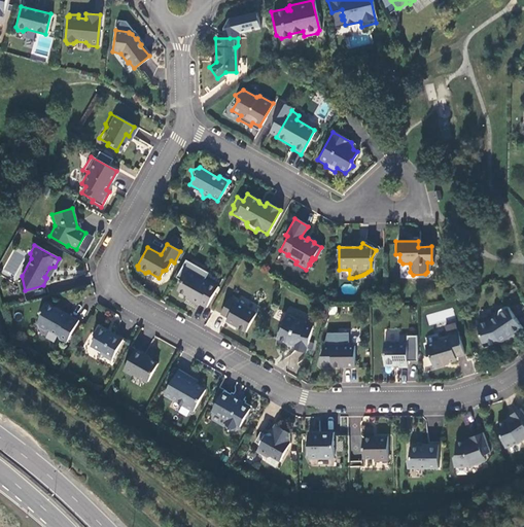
[(200,279),(186,272),(176,290),(185,295),(183,297),(197,305),(198,304),(204,308),(216,286),(203,279),(200,279)]
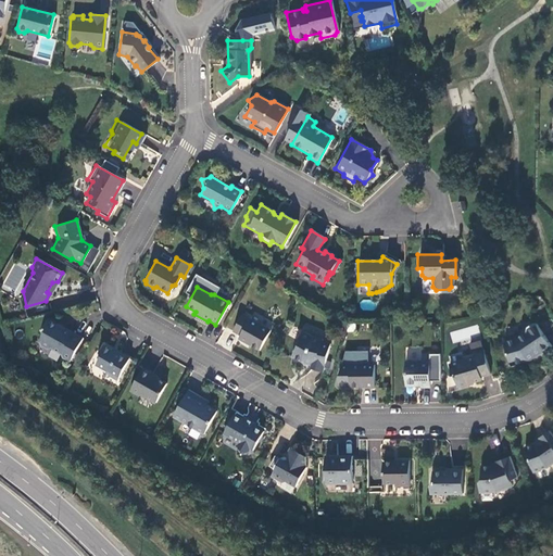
[(4,303),(10,323),(24,319),(19,299),(4,303)]
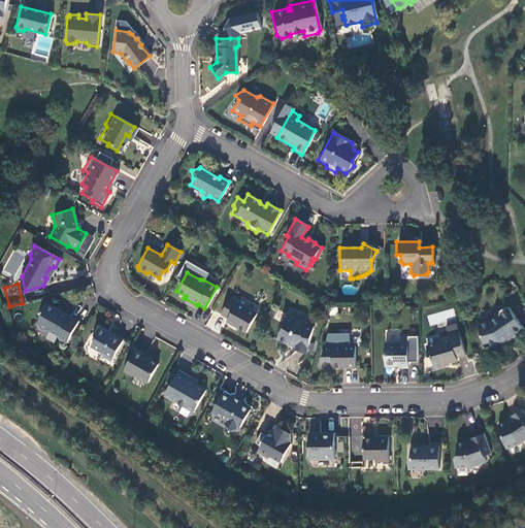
[(255,314),(228,298),(219,315),(226,319),(225,321),(244,332),(255,314)]
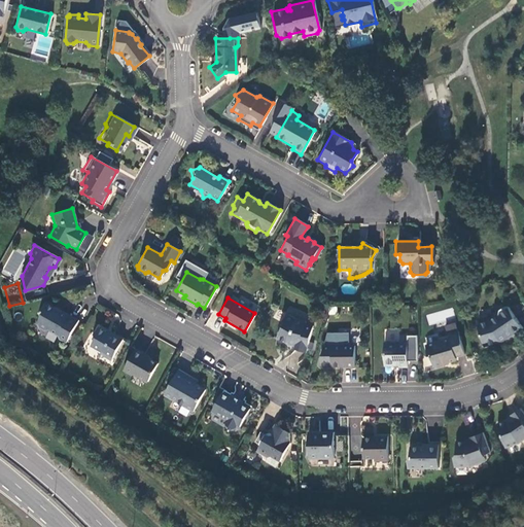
[(45,305),(42,305),(38,313),(39,316),(35,323),(36,327),(43,331),(46,330),(56,336),(57,339),(64,343),(76,320),(60,311),(58,311),(45,305)]
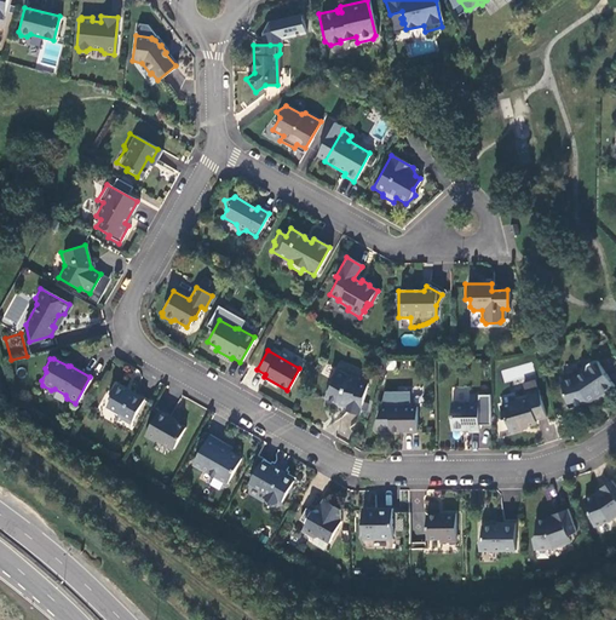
[(574,378),(559,382),(566,408),(585,402),(593,396),(594,399),(611,386),(594,361),(591,361),(585,365),(583,371),(574,378)]
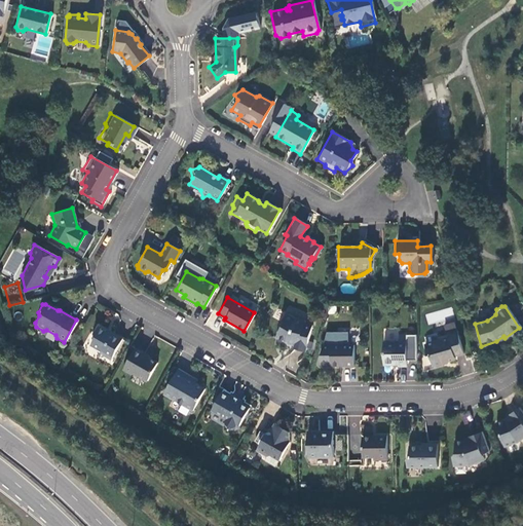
[(293,318),(285,313),(279,323),(281,326),(274,337),(286,343),(286,342),(293,343),(292,347),(293,348),(303,352),(310,328),(302,326),(303,321),(293,318)]
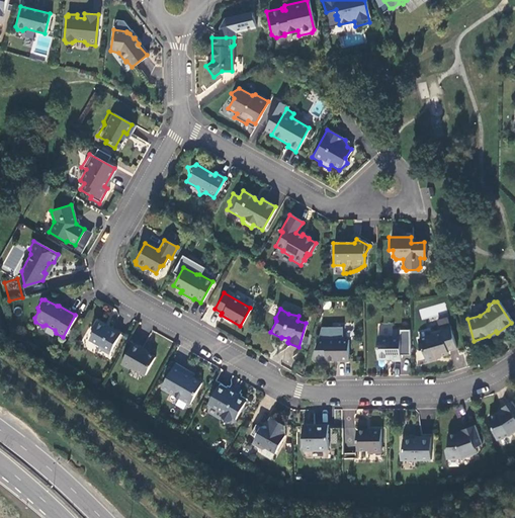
[(107,354),(119,334),(107,327),(107,329),(94,322),(91,328),(92,332),(87,340),(97,345),(98,349),(107,354)]
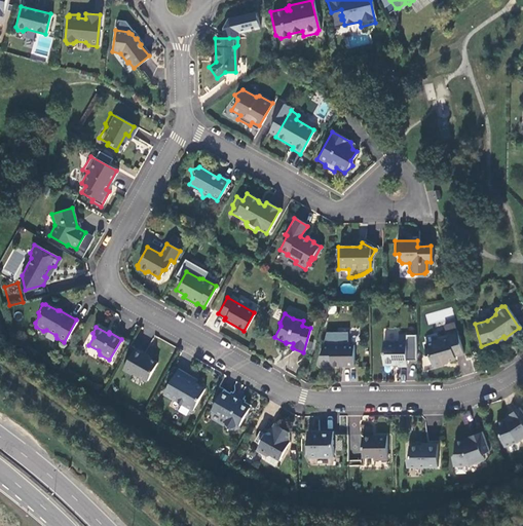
[(455,331),(445,334),(446,337),(436,340),(422,345),(425,355),(427,354),(432,368),(442,366),(441,363),(453,360),(452,357),(461,353),(455,331)]
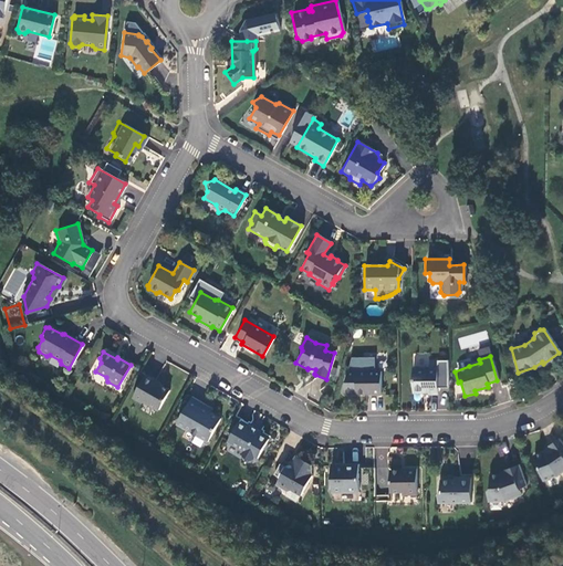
[(435,368),(410,368),(410,392),(426,392),(426,395),(436,395),(435,368)]
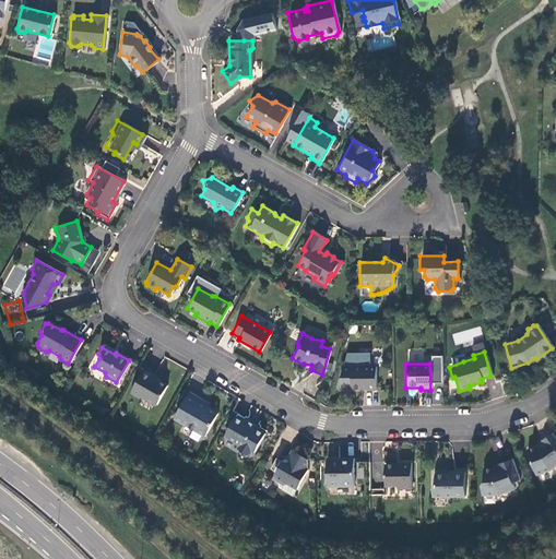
[(374,367),(341,368),(336,389),(350,388),(350,390),(365,389),(365,390),(375,390),(374,367)]
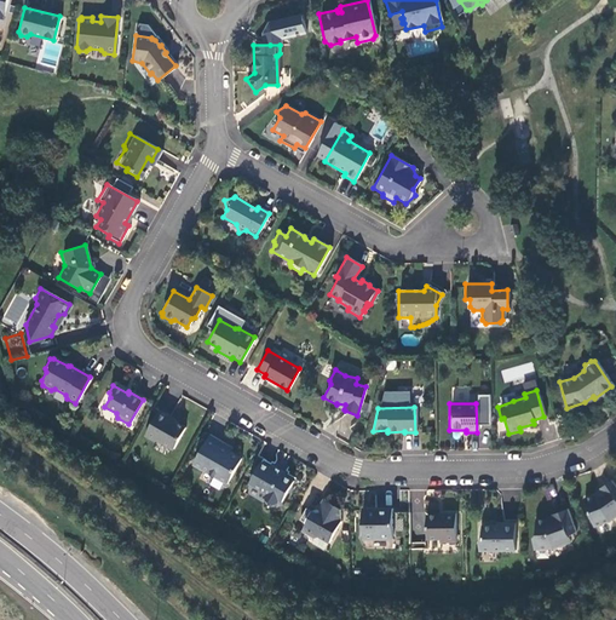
[(156,411),(143,436),(153,442),(156,441),(172,449),(183,428),(167,418),(167,417),(156,411)]
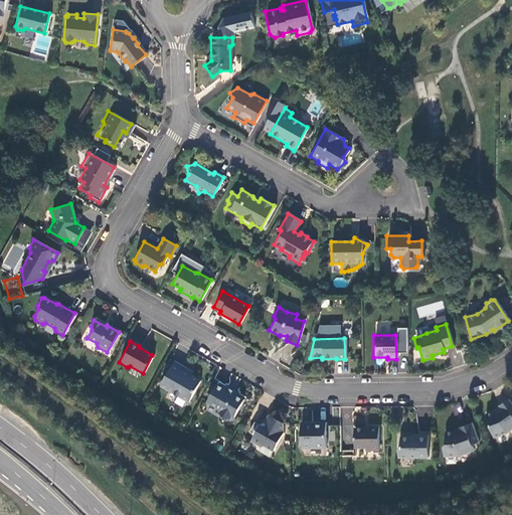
[(188,369),(173,361),(158,386),(187,402),(199,381),(189,375),(186,373),(188,369)]
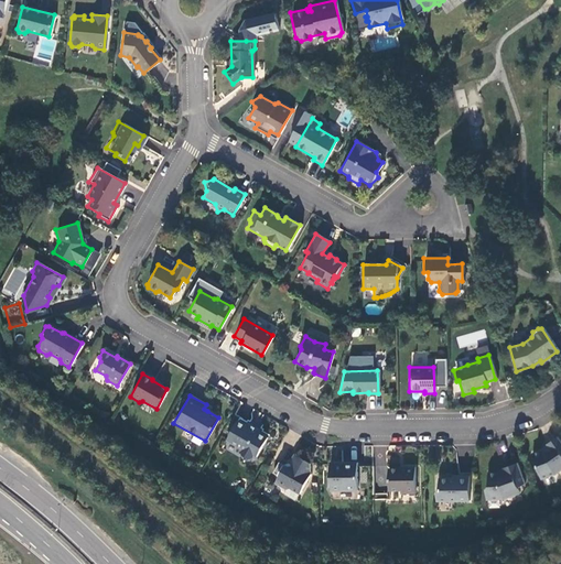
[(245,426),(235,421),(225,440),(240,448),(239,452),(240,455),(247,459),(250,458),(252,455),(255,457),(266,437),(256,432),(257,430),(246,423),(245,426)]
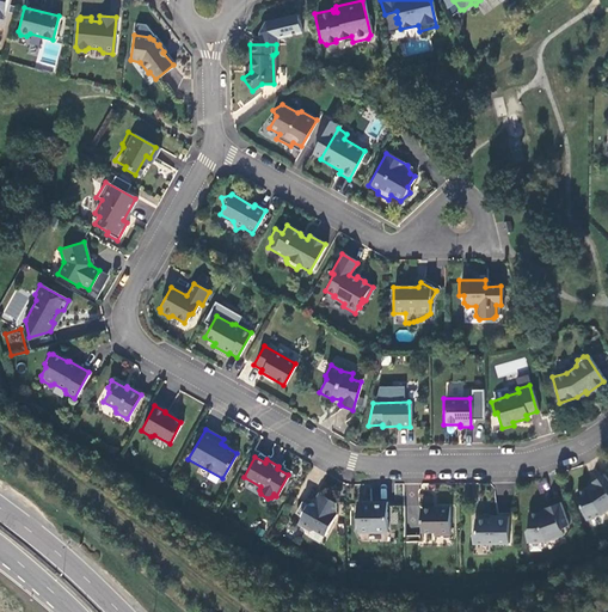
[(607,483),(602,475),(589,483),(590,485),(587,488),(573,493),(583,520),(599,514),(607,507),(607,483)]
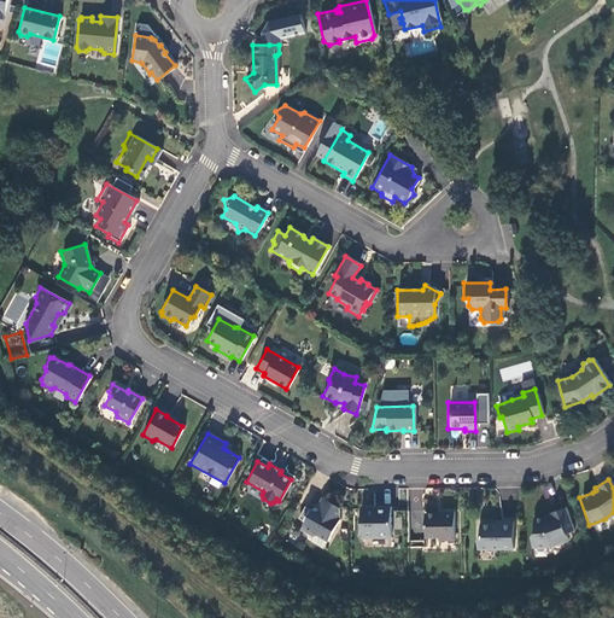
[(338,507),(320,497),(315,507),(317,509),(316,511),(313,512),(303,507),(297,518),(303,522),(298,530),(310,536),(315,535),(326,541),(338,519),(338,507)]
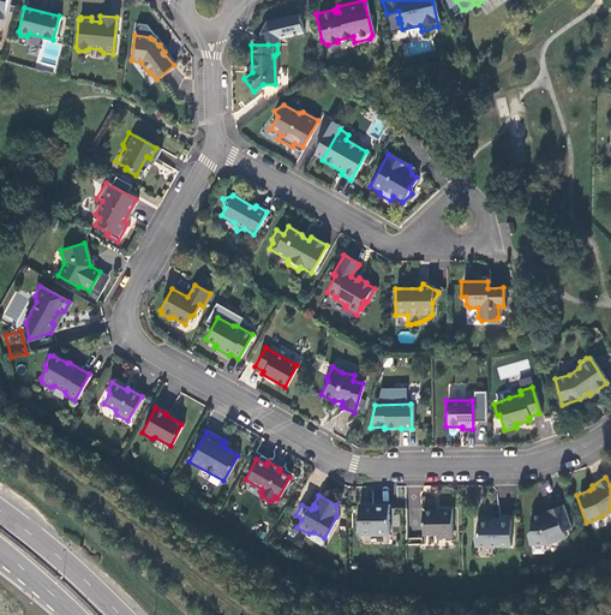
[(370,508),(357,508),(357,535),(367,535),(370,531),(373,535),(387,535),(387,505),(370,505),(370,508)]
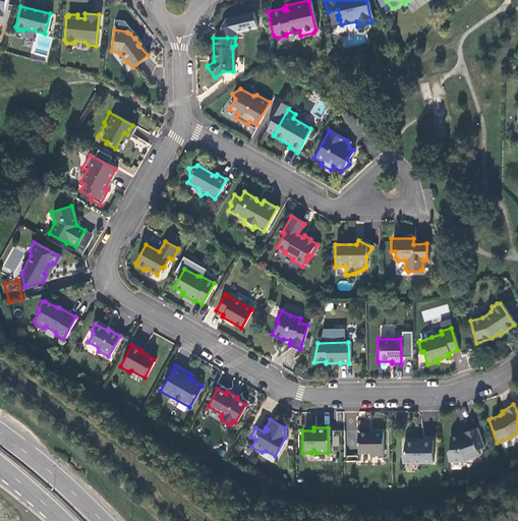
[(447,452),(447,461),(463,461),(477,455),(475,450),(482,447),(475,427),(461,432),(462,436),(458,437),(449,438),(449,449),(447,452)]
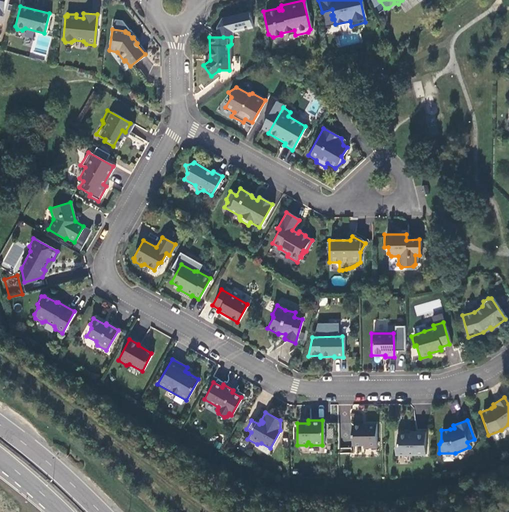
[(365,425),(351,425),(351,445),(361,445),(361,448),(375,448),(375,424),(365,424),(365,425)]
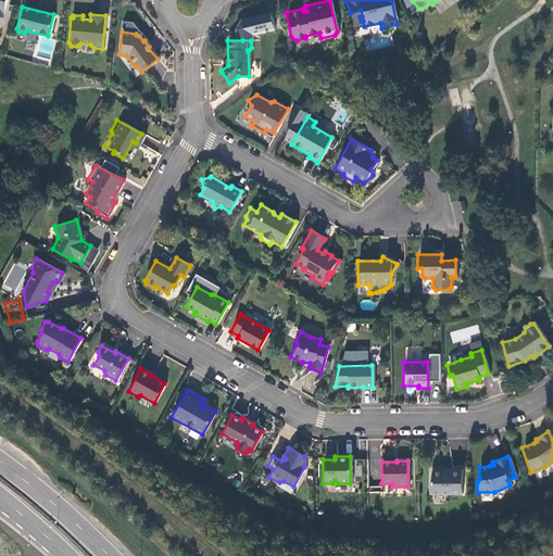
[(449,471),(430,472),(430,483),(428,485),(428,494),(461,493),(461,469),(449,469),(449,471)]
